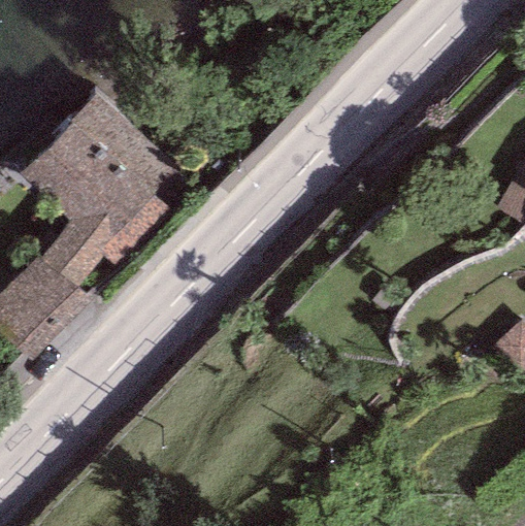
[(181,169),(98,92),(23,171),(71,221),(42,255),(78,285),(105,255),(158,195),(181,169)]
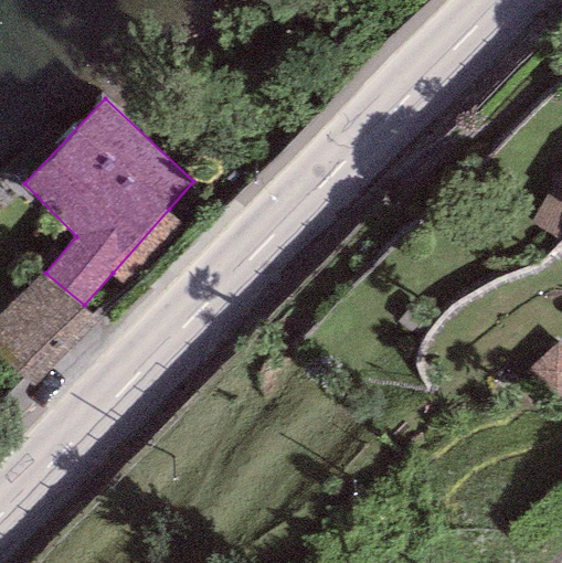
[(561,168),(551,179),(561,189),(561,168)]
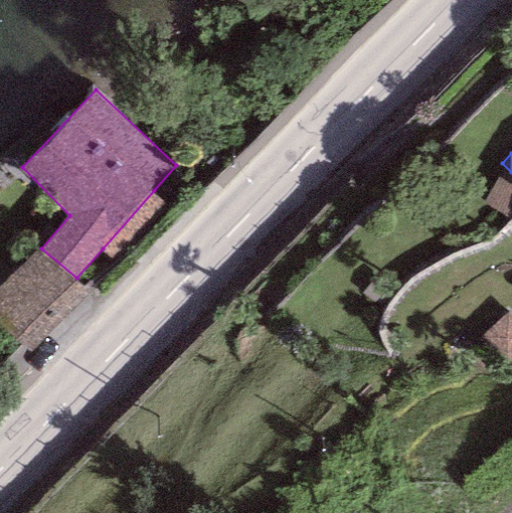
[(511,185),(499,177),(484,202),(511,219),(511,185)]
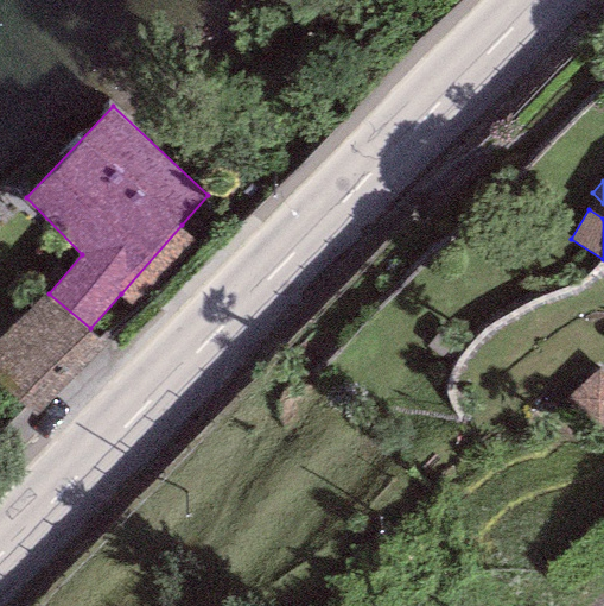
[(201,246),(182,225),(121,294),(139,310),(201,246)]
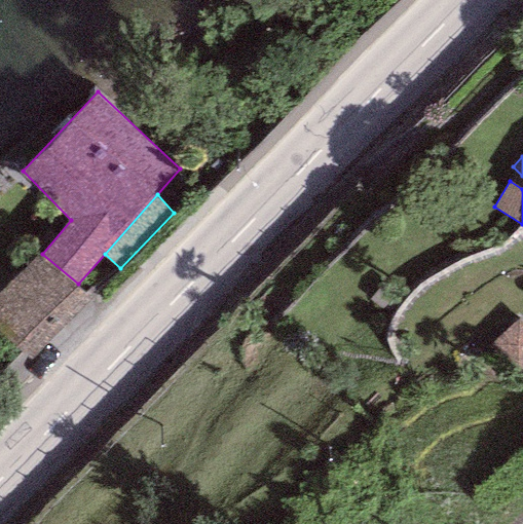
[(78,284),(42,254),(0,295),(0,328),(32,361),(92,299),(78,284)]
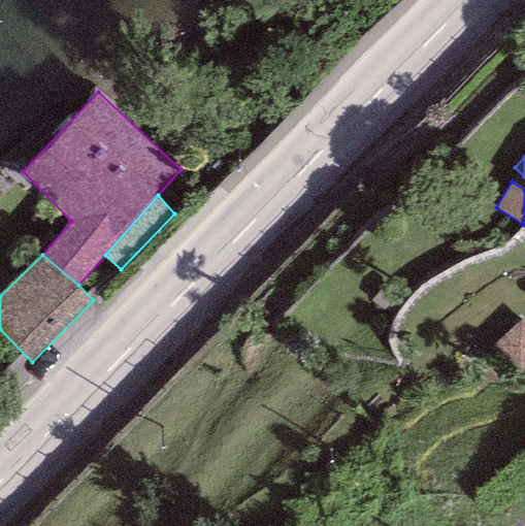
[(524,318),(497,340),(524,371),(524,318)]
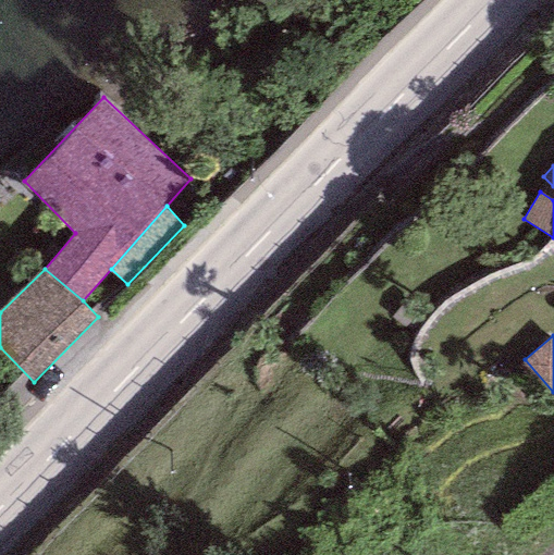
All buildings are outlined.
